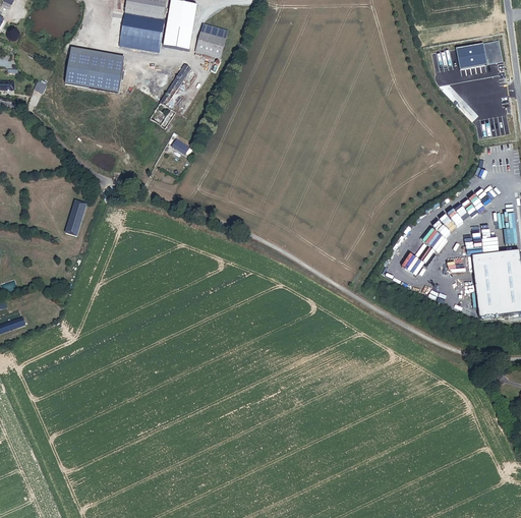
[(126,0),(119,41),(157,48),(159,48),(165,17),(163,16),(166,0),(126,0)]
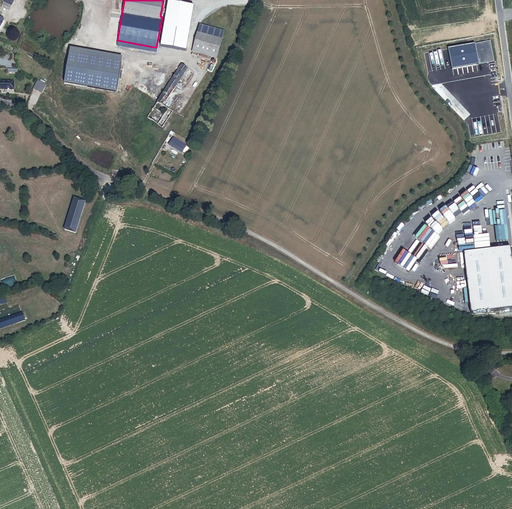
[(189,28),(193,2),(181,0),(169,0),(164,23),(189,28)]
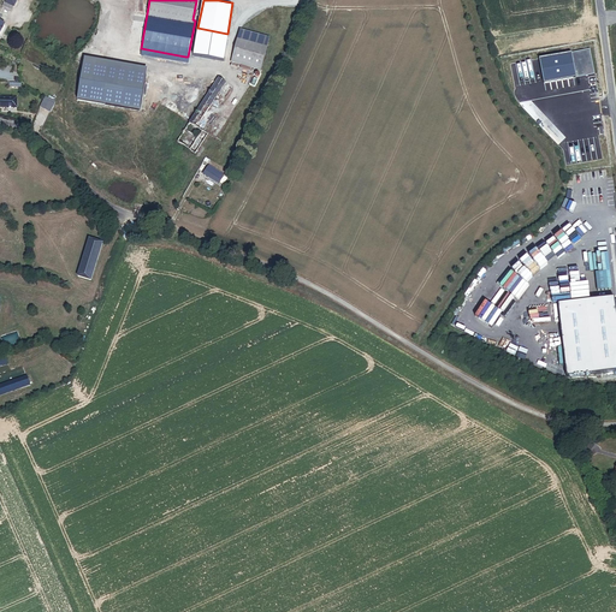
[(265,51),(267,41),(237,35),(235,46),(265,51)]
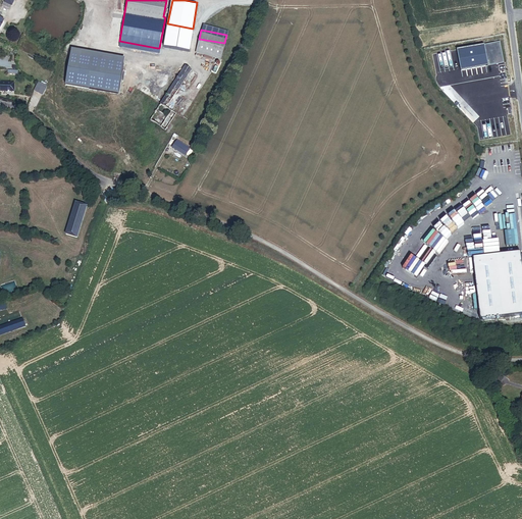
[(199,39),(197,50),(222,54),(224,43),(199,39)]
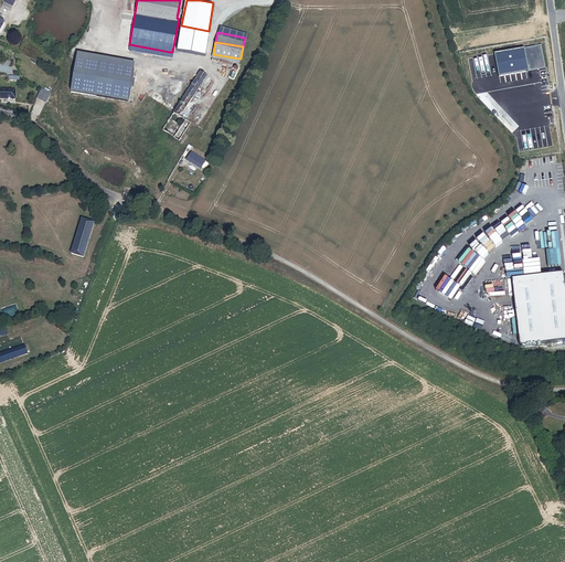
[(76,53),(134,64),(135,59),(77,48),(76,53)]
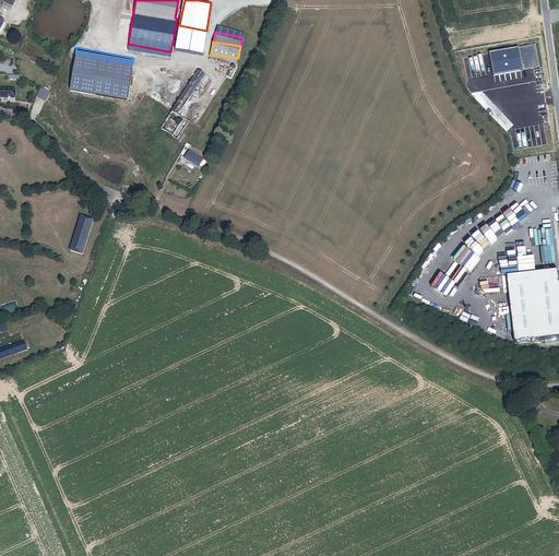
[(126,96),(132,63),(75,52),(69,84),(126,96)]
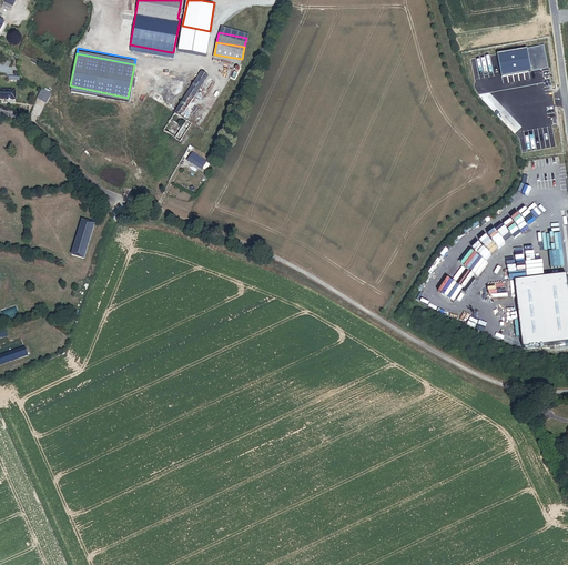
[(194,97),(209,73),(203,69),(164,128),(176,135),(188,118),(200,101),(194,97)]
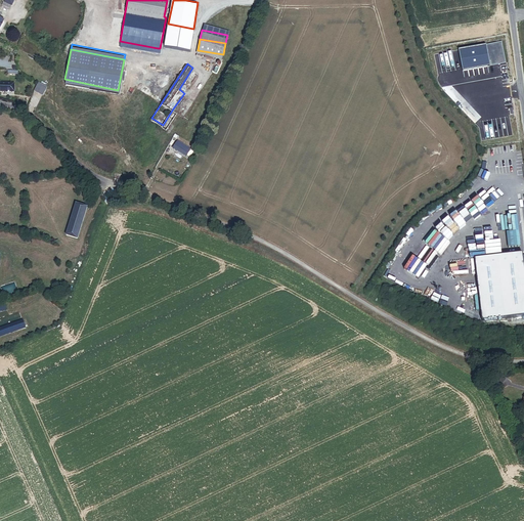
[(198,71),(192,68),(179,89),(184,93),(198,71)]
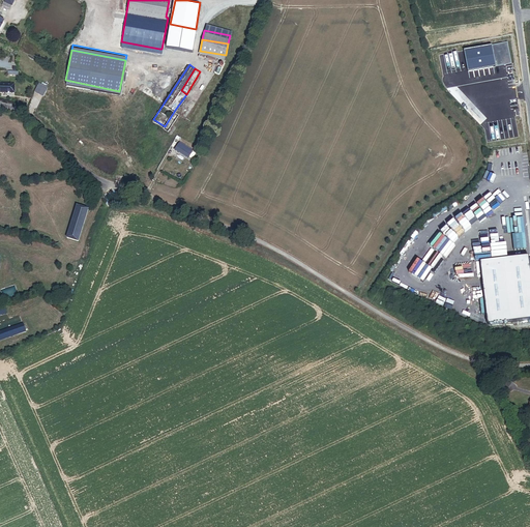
[(13,82),(0,81),(0,89),(13,89),(13,82)]
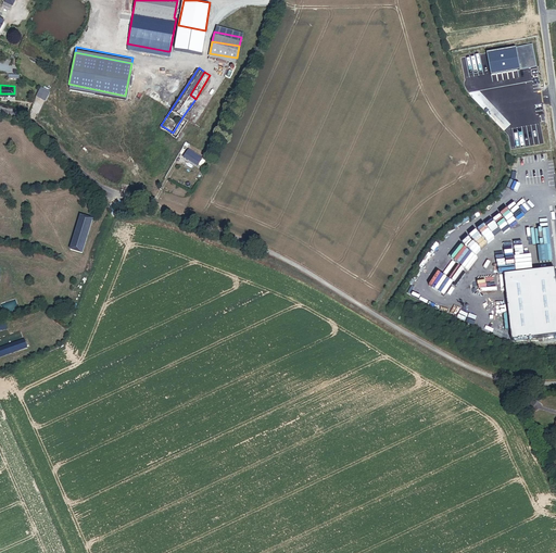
[(51,90),(46,87),(40,96),(46,99),(51,90)]
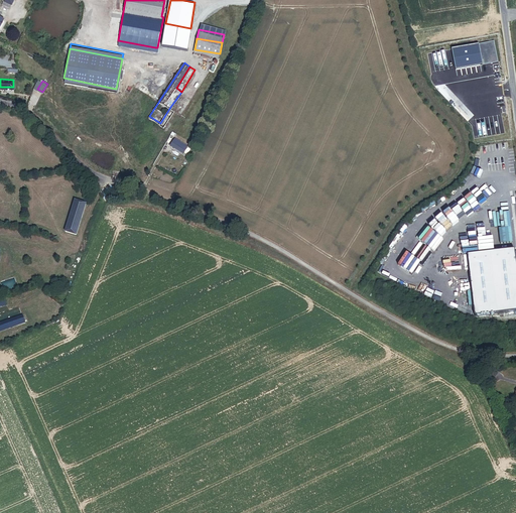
[(175,110),(170,107),(160,123),(164,126),(175,110)]
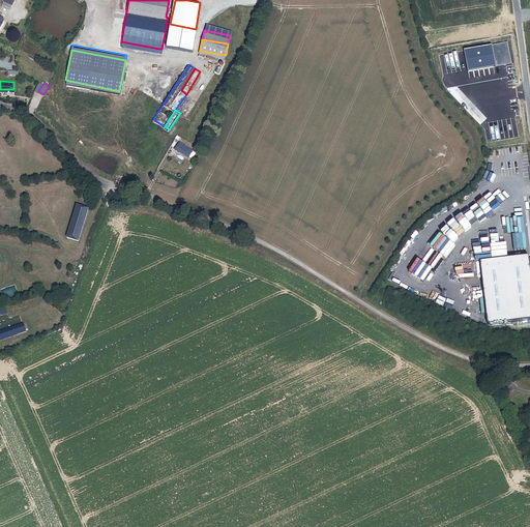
[(193,147),(180,140),(176,147),(188,154),(193,147)]
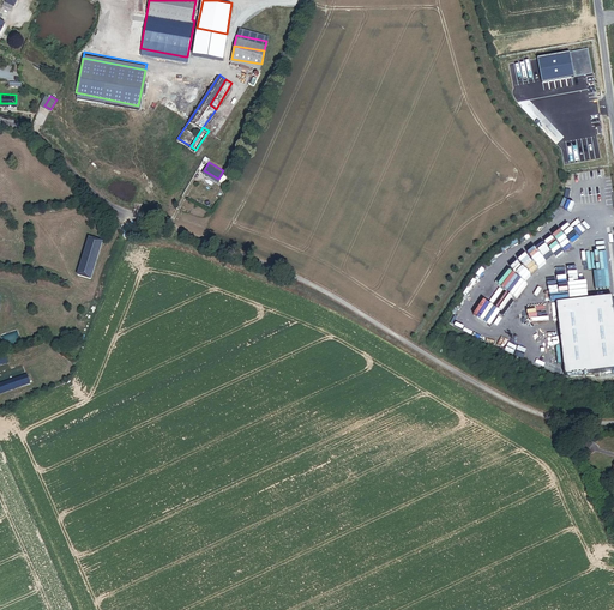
[(88,235),(77,272),(89,276),(101,240),(88,235)]
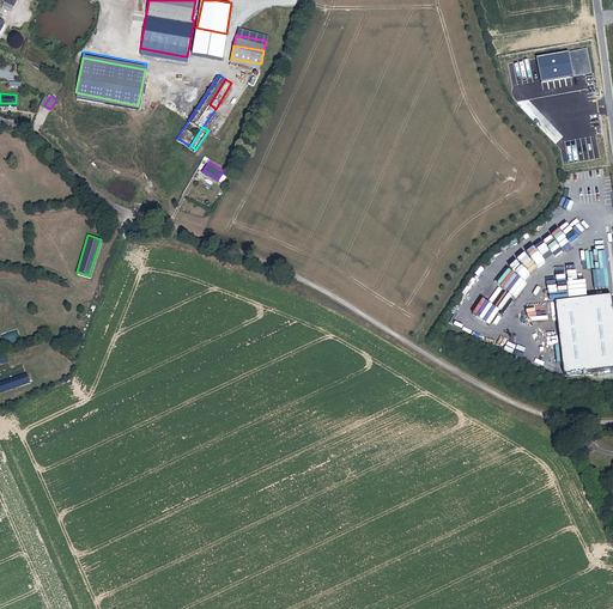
[(612,366),(612,318),(610,293),(554,300),(564,372),(612,366)]
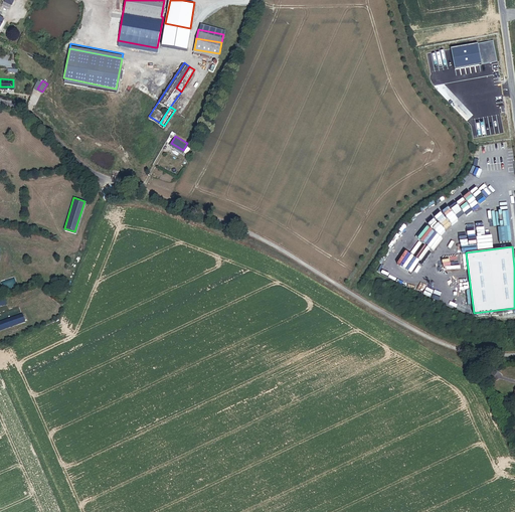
[(21,313),(0,320),(0,328),(23,320),(21,313)]
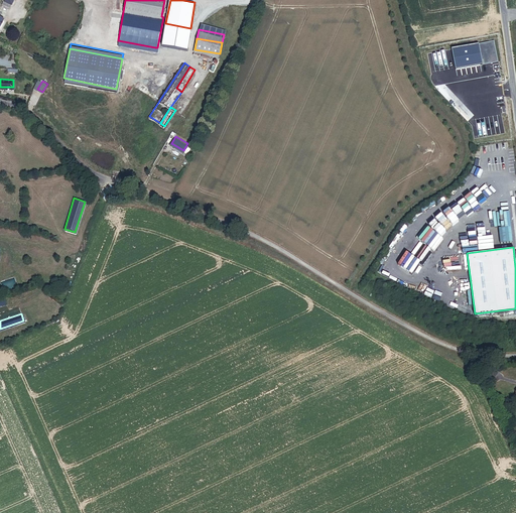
[(488,365),(495,372),(499,366),(492,360),(488,365)]
